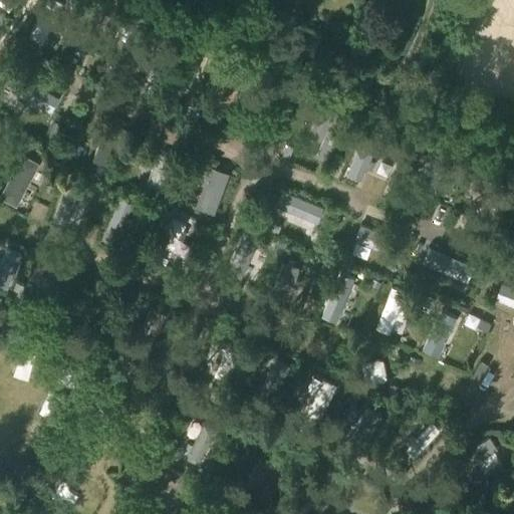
[(14,0),(0,0),(0,3),(9,11),(16,1),(14,0)]
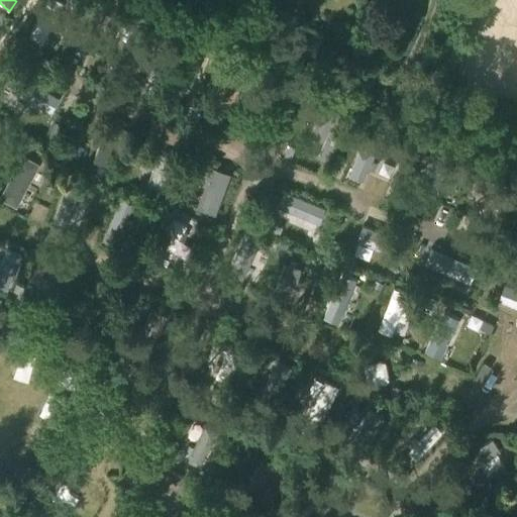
[(55,0),(48,0),(29,36),(44,43),(65,5),(55,0)]
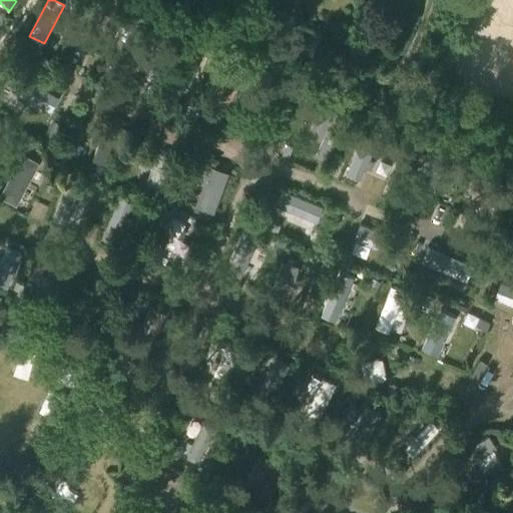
[(83,29),(74,47),(89,55),(94,43),(103,47),(110,35),(102,31),(99,35),(98,35),(83,29)]
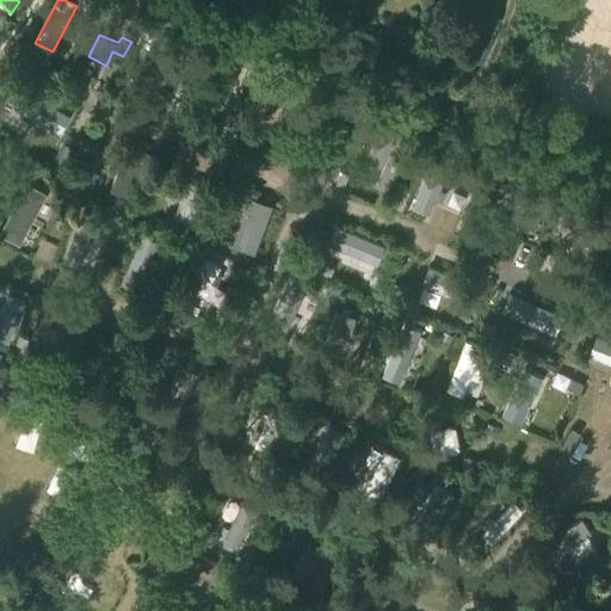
[(164,47),(141,92),(156,100),(179,54),(164,47)]
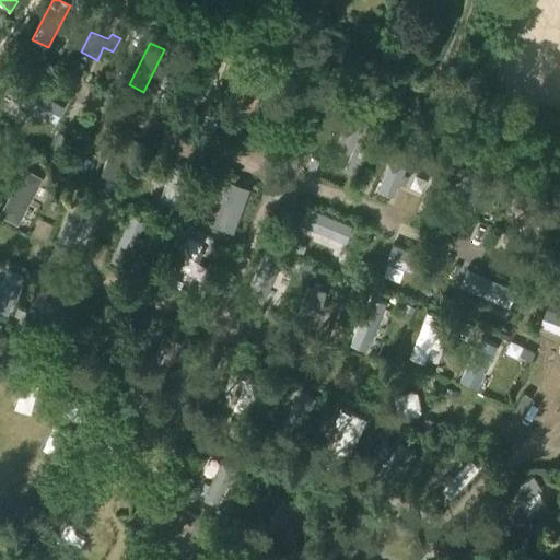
[(203,56),(183,102),(199,109),(220,63),(203,56)]
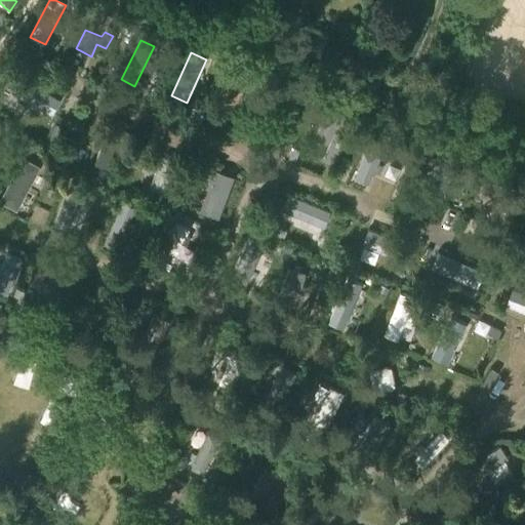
[(236,69),(218,114),(233,119),(250,74),(236,69)]
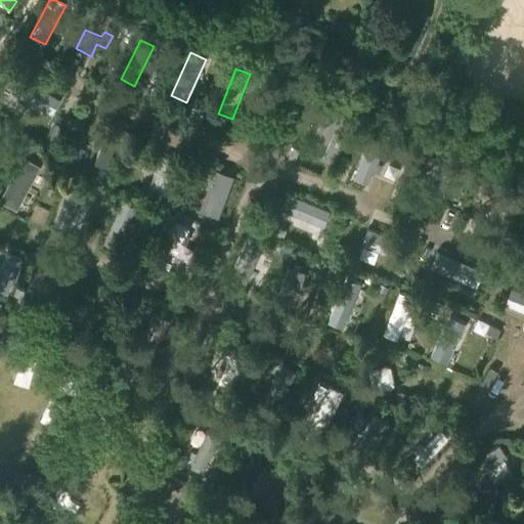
[(18,78),(10,91),(50,113),(57,99),(18,78)]
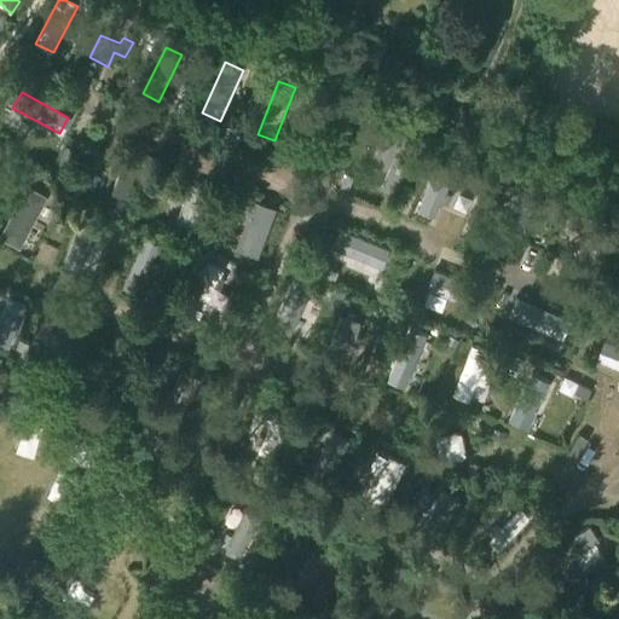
[(386,129),(366,178),(383,185),(403,137),(386,129)]
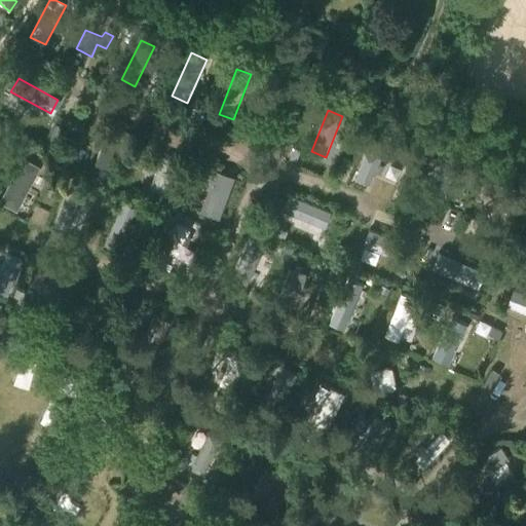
[(111,129),(96,163),(109,170),(124,136),(111,129)]
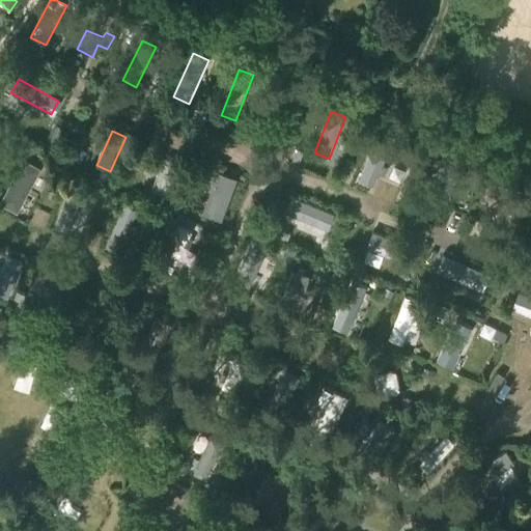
[(372,144),(358,178),(372,185),(388,150),(372,144)]
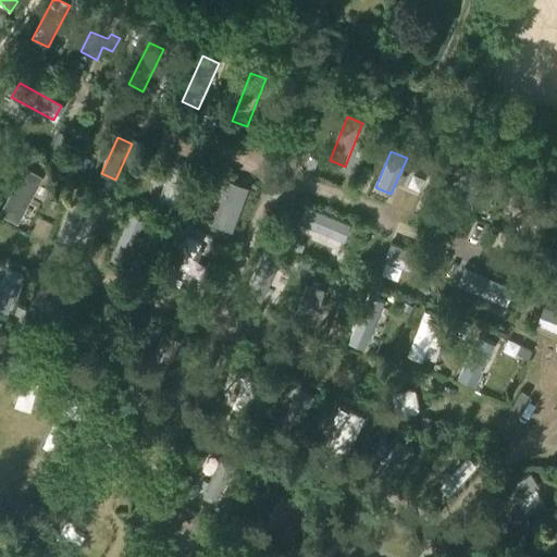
[(413,153),(410,161),(421,165),(424,158),(413,153)]
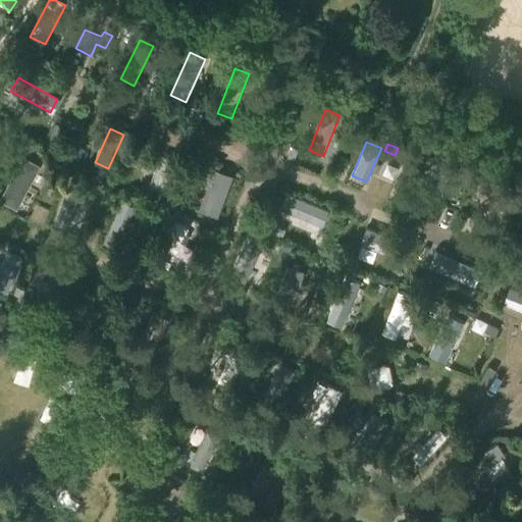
[(163,154),(145,191),(160,198),(177,161),(163,154)]
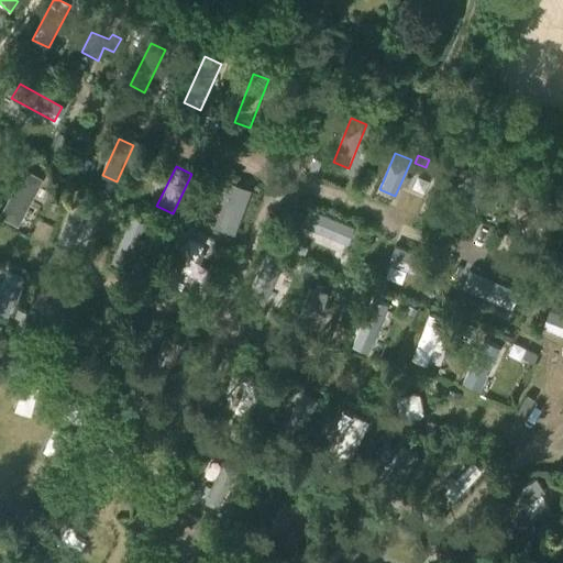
[(25,169),(0,214),(0,216),(19,225),(44,179),(25,169)]
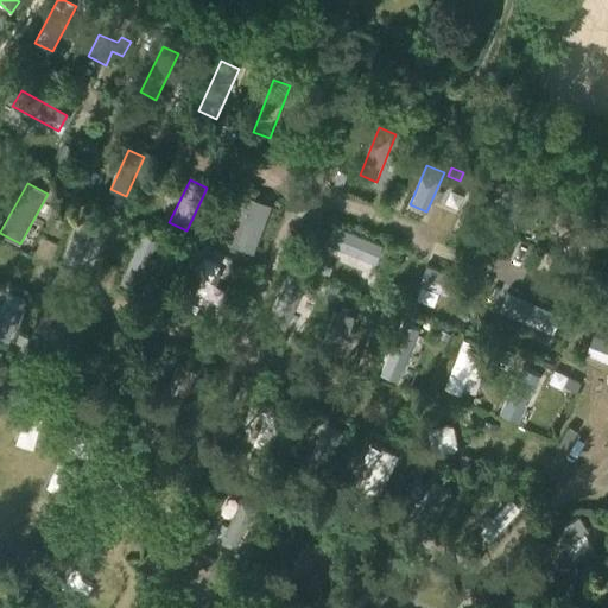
[(251,197),(232,245),(254,253),(273,206),(251,197)]
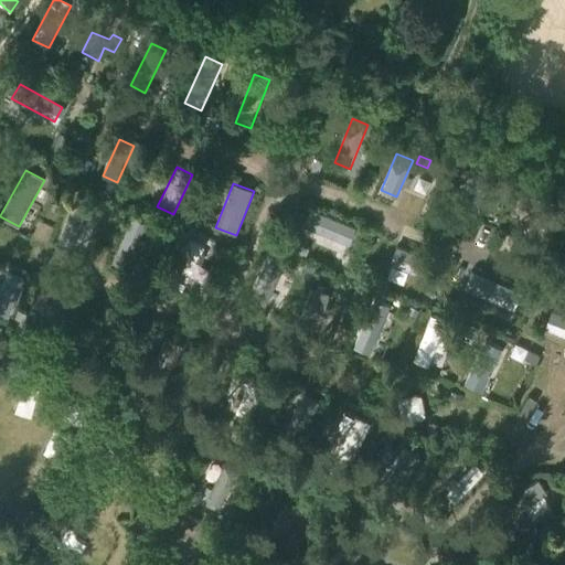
[(519,194),(514,211),(560,222),(564,205),(519,194)]
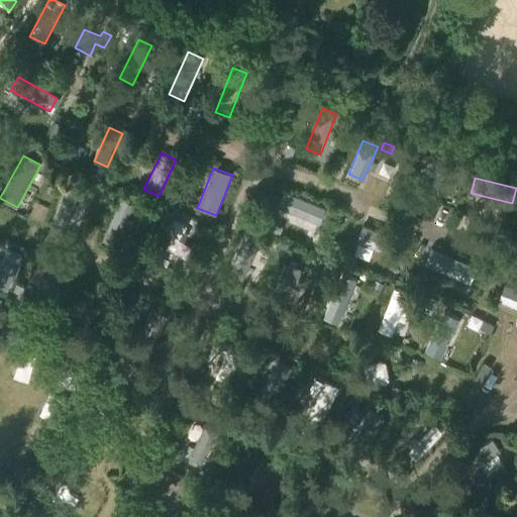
[(71,180),(53,220),(67,226),(84,186),(71,180)]
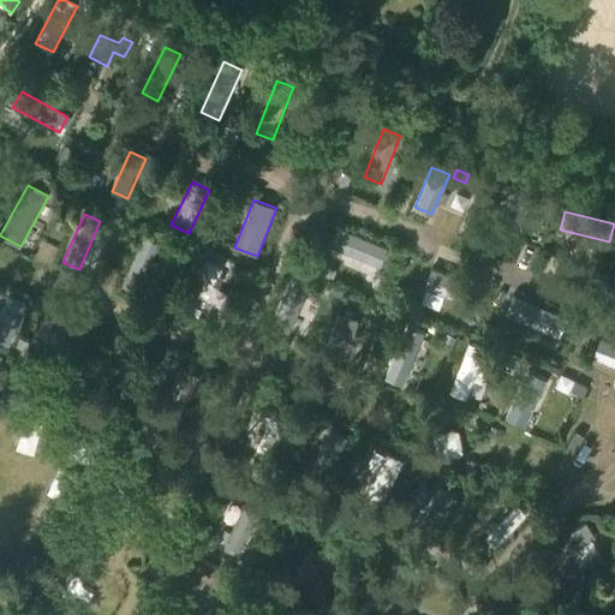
[(338,227),(330,245),(381,266),(388,248),(338,227)]
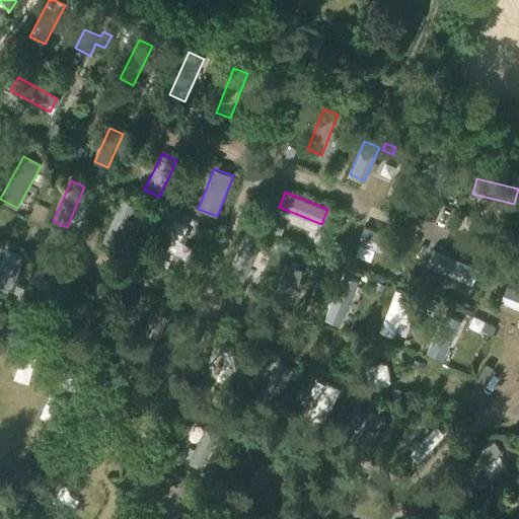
[(121,201),(103,239),(119,246),(135,207),(121,201)]
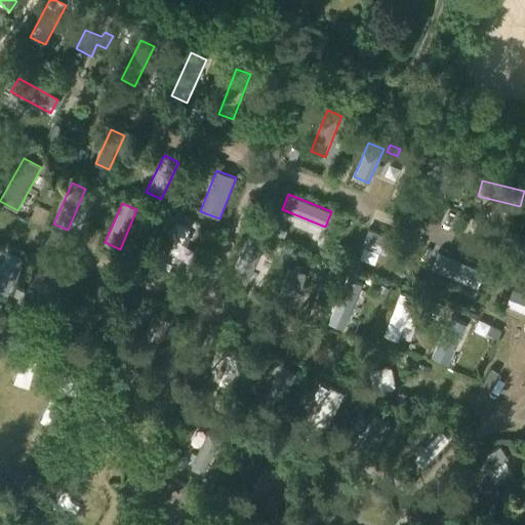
[(175,223),(155,263),(168,270),(189,230),(175,223)]
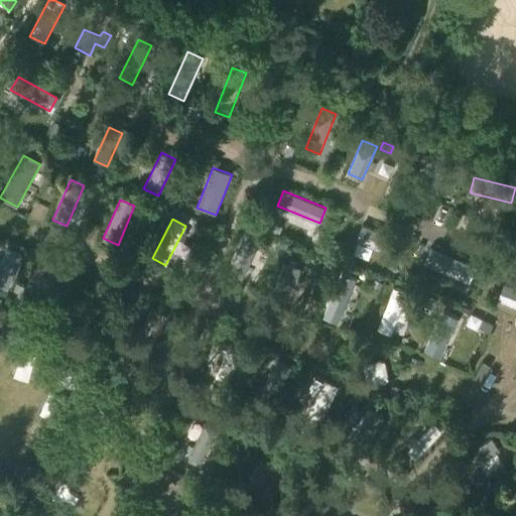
[(361,225),(356,241),(401,258),(407,241),(361,225)]
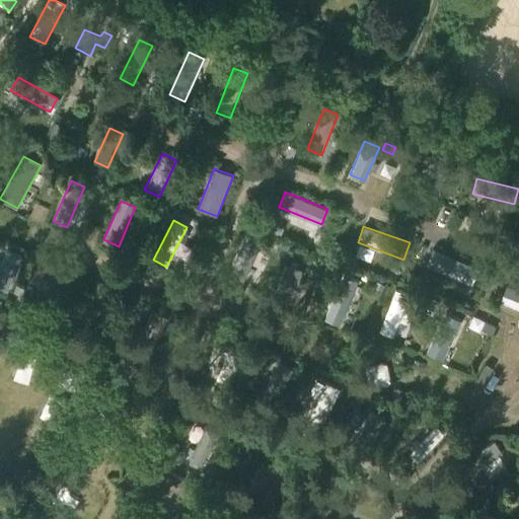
[(246,234),(229,274),(243,280),(260,240),(246,234)]
